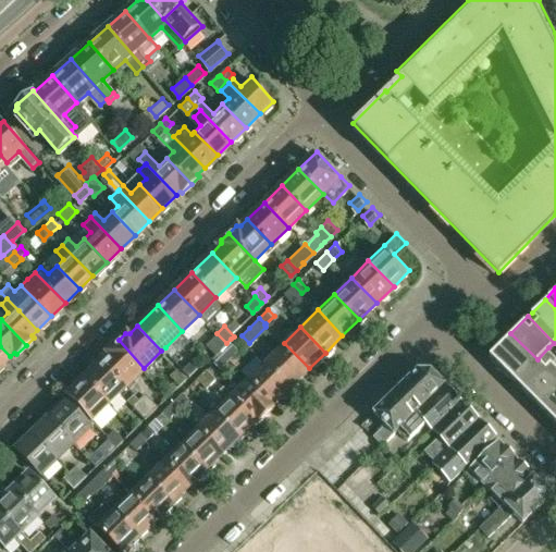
[(217,333),(211,338),(207,342),(217,352),(222,347),(226,343),(217,333)]
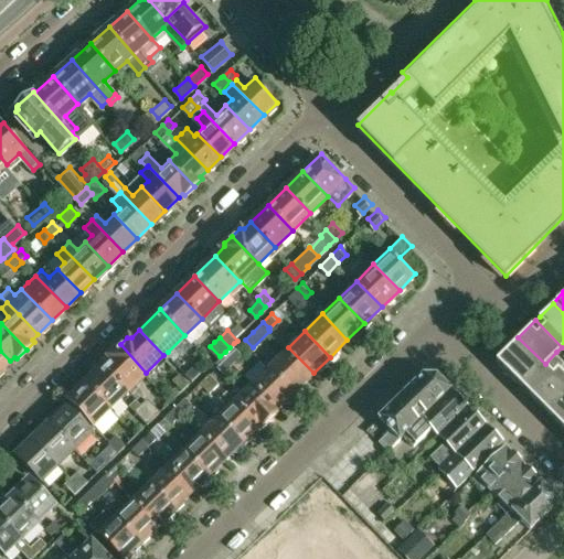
[(497,358),(532,394),(553,373),(545,364),(518,337),(497,358)]
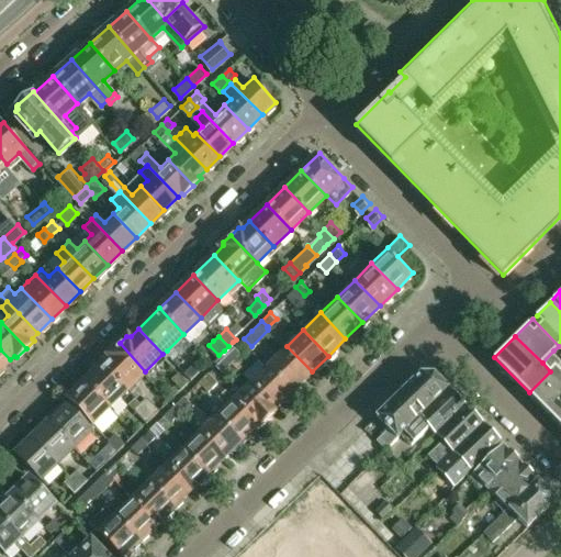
[(240,342),(236,345),(233,342),(228,346),(224,351),(233,360),(246,348),(240,342)]
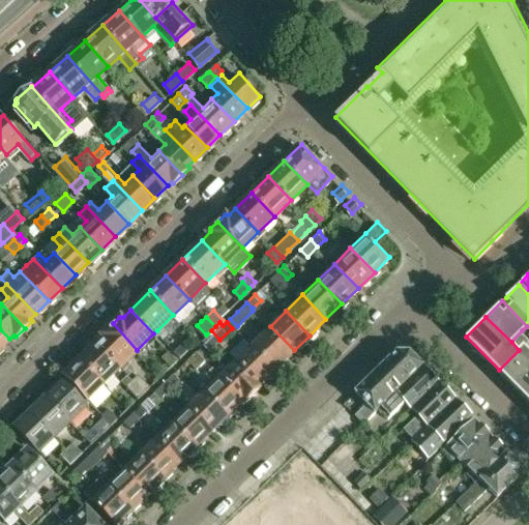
[(105,334),(98,342),(121,366),(137,350),(113,323),(105,331),(105,334)]
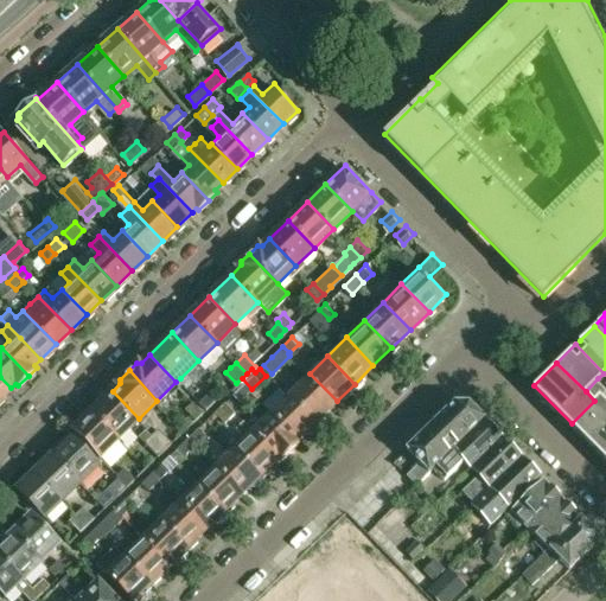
[(310,373),(291,391),(318,420),(337,401),(310,373)]
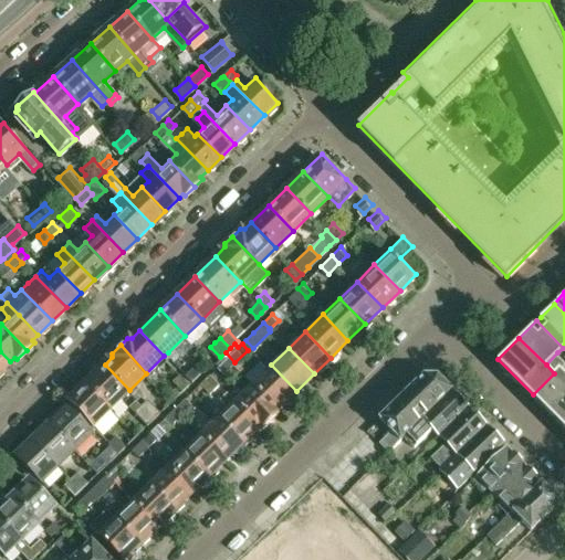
[(0,371),(10,361),(0,351),(0,371)]
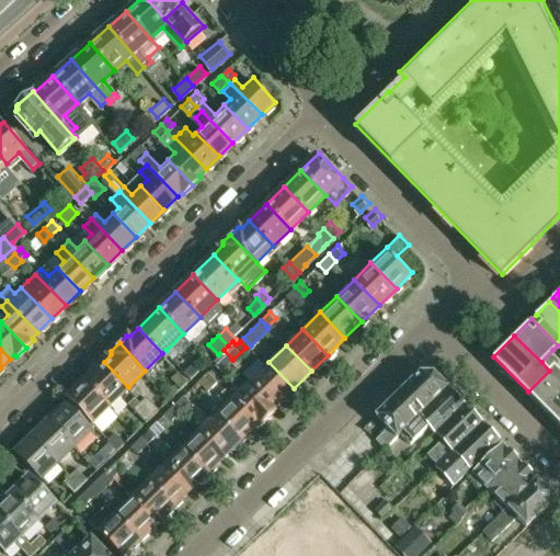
[(223,369),(232,360),(224,350),(218,354),(219,355),(214,360),(216,363),(223,369)]
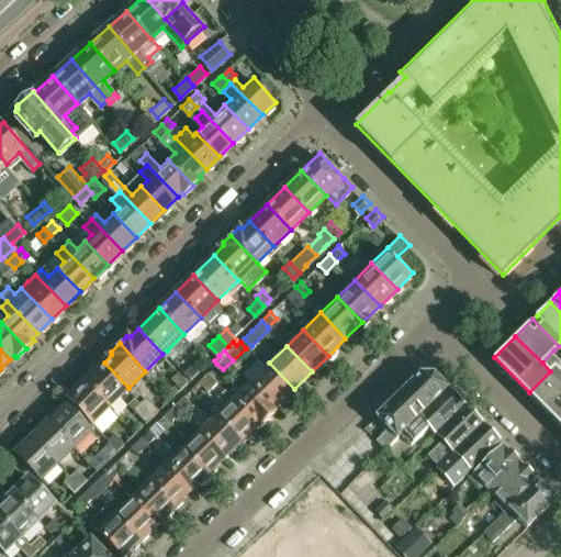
[(529,392),(546,410),(560,393),(560,370),(556,366),(560,360),(560,358),(553,351),(542,363),(550,371),(529,392)]
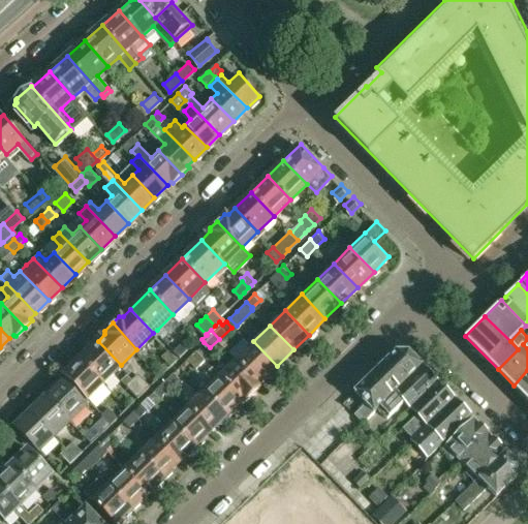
[(175,347),(179,352),(180,353),(189,344),(183,338),(175,347)]
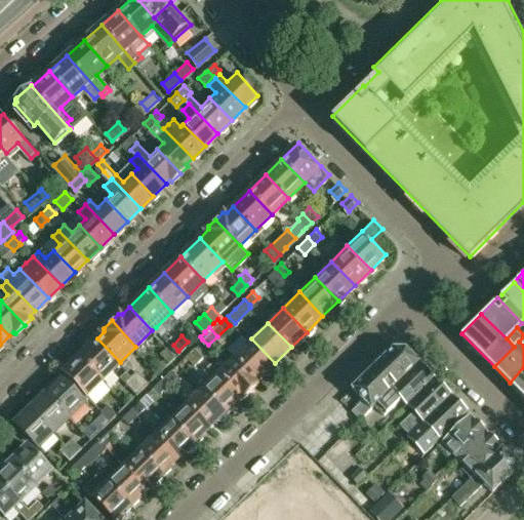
[(97,338),(81,354),(104,377),(120,362),(97,338)]
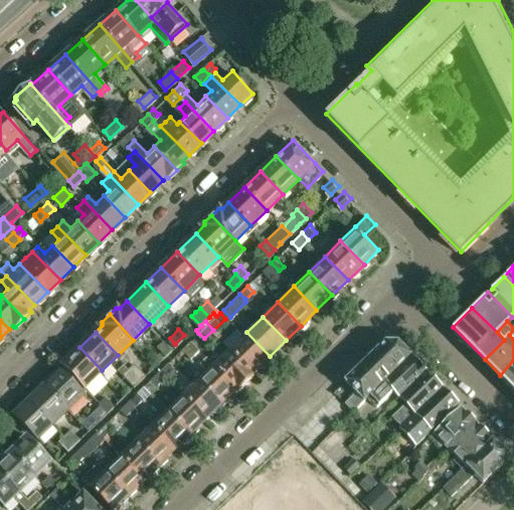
[(246,332),(230,347),(253,371),(270,356),(246,332)]
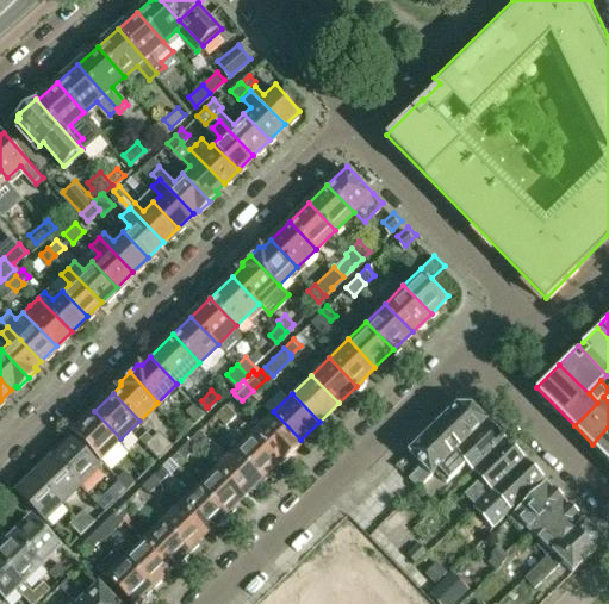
[(217,411),(227,422),(238,411),(228,400),(217,411)]
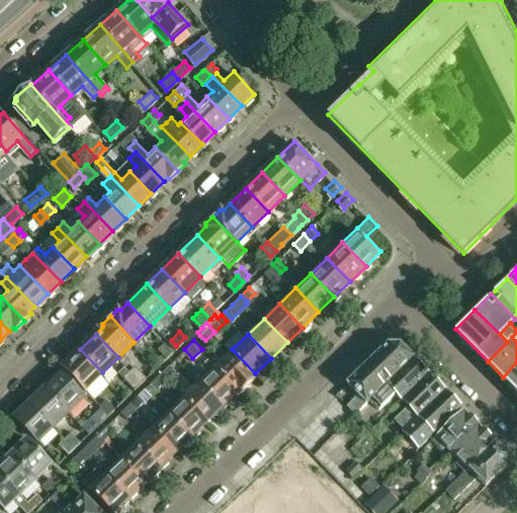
[(158,347),(167,356),(174,350),(165,341),(158,347)]
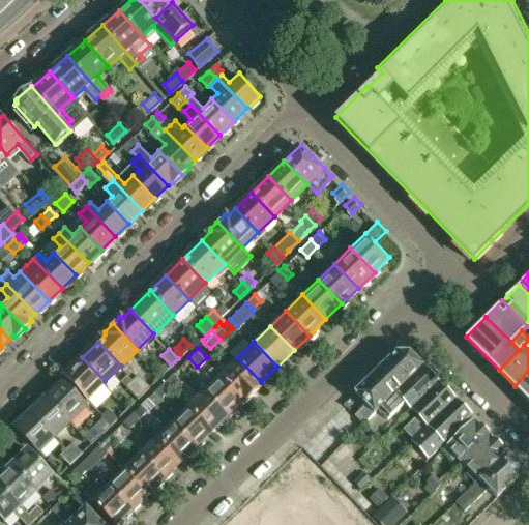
[(368,416),(379,406),(378,406),(391,394),(422,362),(410,350),(398,350),(356,390),(368,402),(356,412),(364,420),(368,416)]
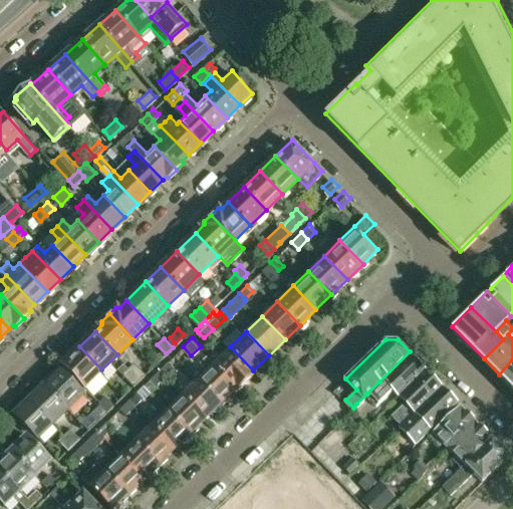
[(94,382),(91,378),(101,369),(79,346),(62,362),(64,364),(87,388),(87,389),(94,382)]
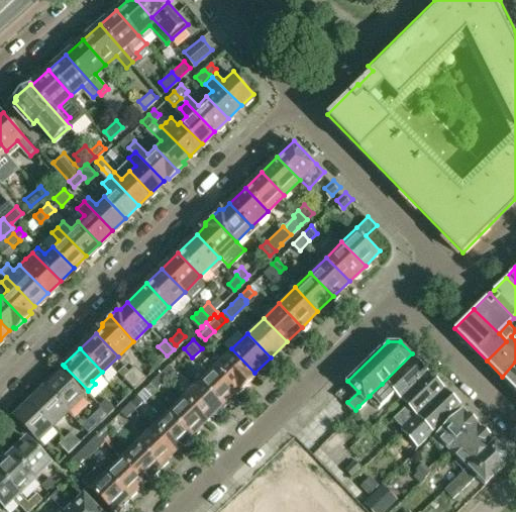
[(231,348),(215,364),(240,390),(256,375),(254,373),(231,348)]
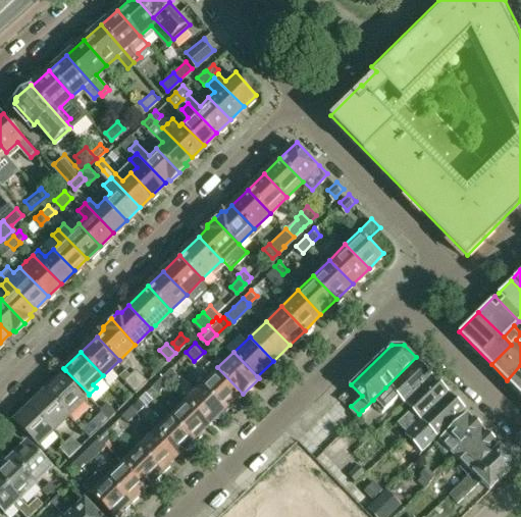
[(400,393),(407,400),(432,374),(416,357),(385,388),(372,400),(373,400),(382,410),(400,393)]
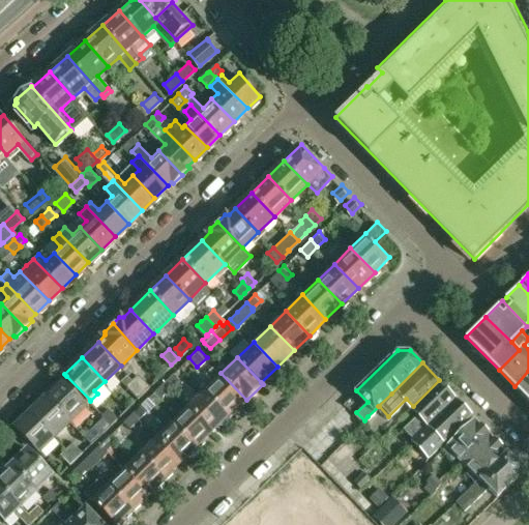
[(528,371),(515,386),(528,400),(528,371)]
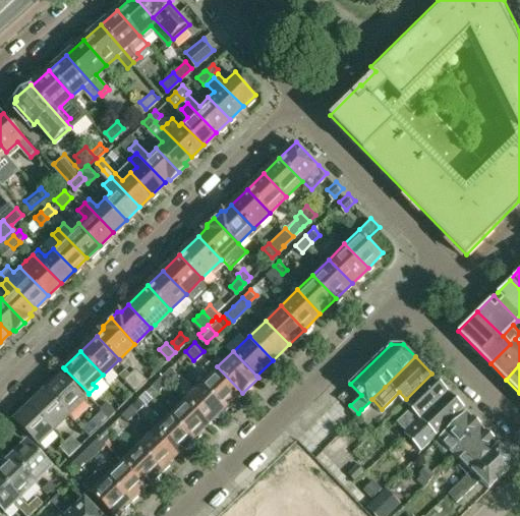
[(136,365),(130,370),(141,383),(148,378),(136,365)]
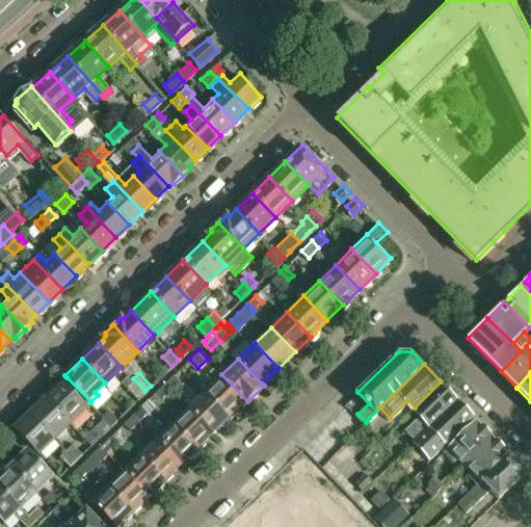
[(176,373),(166,383),(173,389),(182,379),(176,373)]
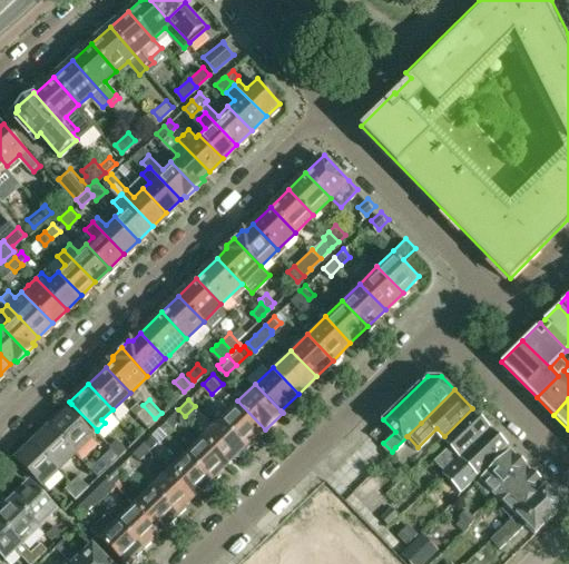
[(237,401),(221,418),(245,445),(263,428),(265,431),(265,429),(237,401)]
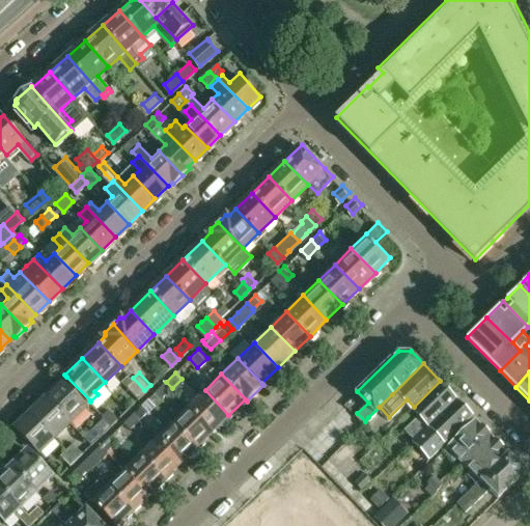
[(66,377),(47,395),(71,419),(90,400),(66,377)]
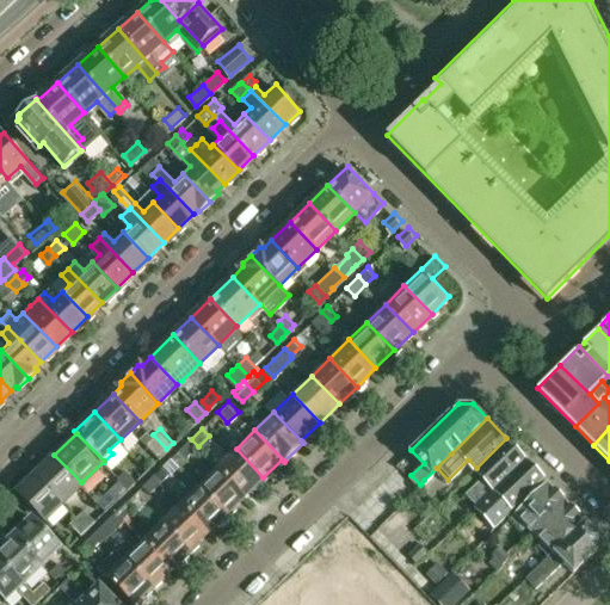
[(159,456),(166,449),(153,434),(146,442),(159,456)]
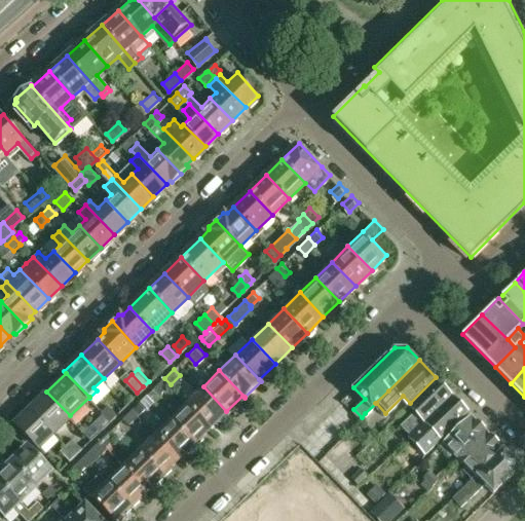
[(402,423),(412,433),(452,394),(436,377),(410,403),(416,409),(402,423)]
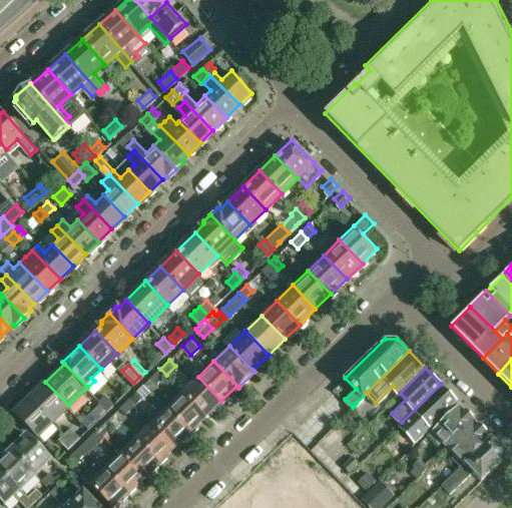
[(160,369),(151,378),(156,383),(166,375),(160,369)]
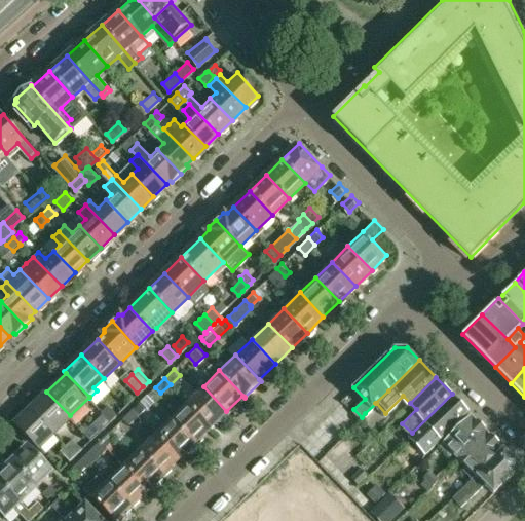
[(203,386),(187,402),(211,426),(226,411),(203,386)]
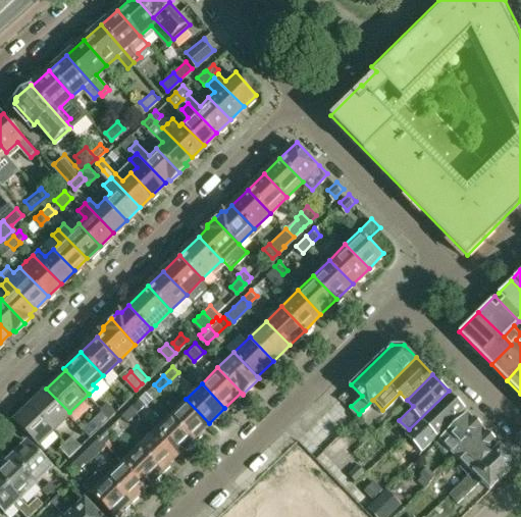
[(46,389),(32,403),(54,427),(69,412),(46,389)]
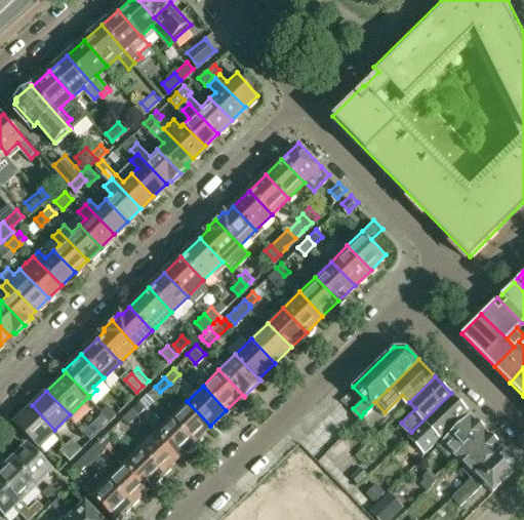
[(435,441),(441,435),(442,436),(468,410),(451,393),(411,432),(420,442),(428,435),(435,441)]
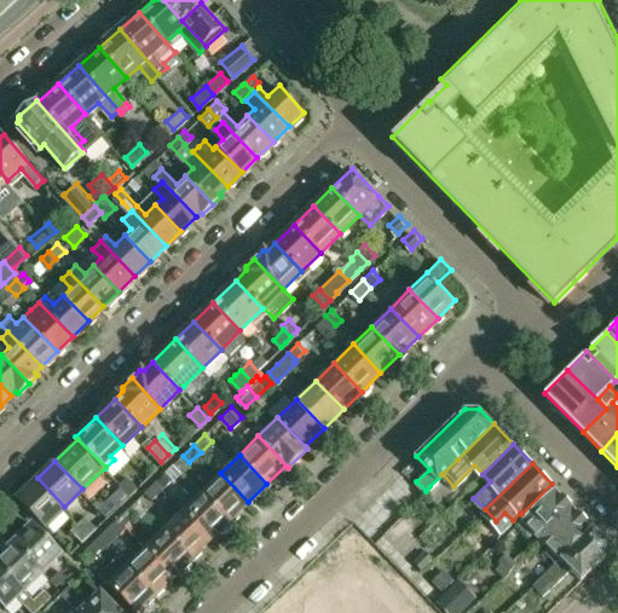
[(167,472),(156,481),(163,489),(173,479),(167,472)]
